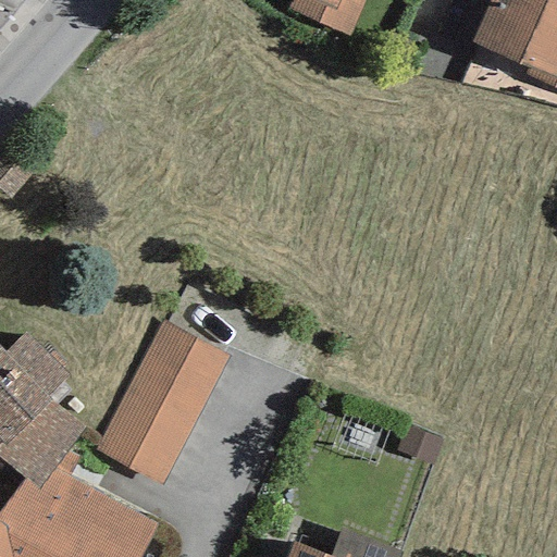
[(289,0),(286,10),(348,37),(364,0),(289,0)]
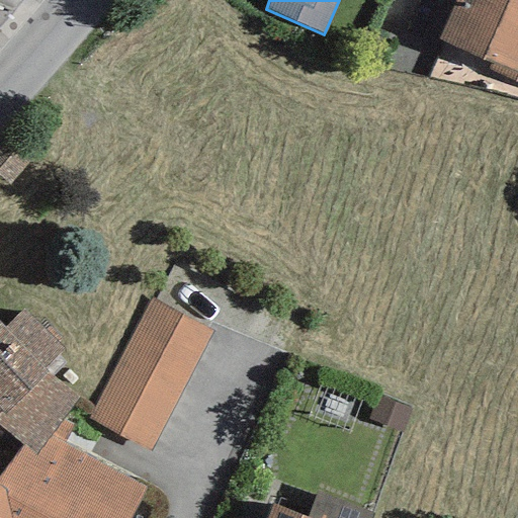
[(517,0),(455,0),(437,39),(490,64),(487,71),(517,84),(517,0)]
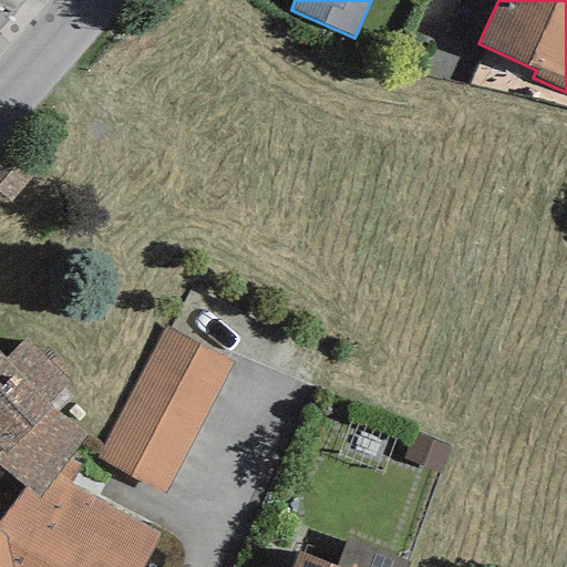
[(164,329),(95,457),(164,494),(233,364),(164,329)]
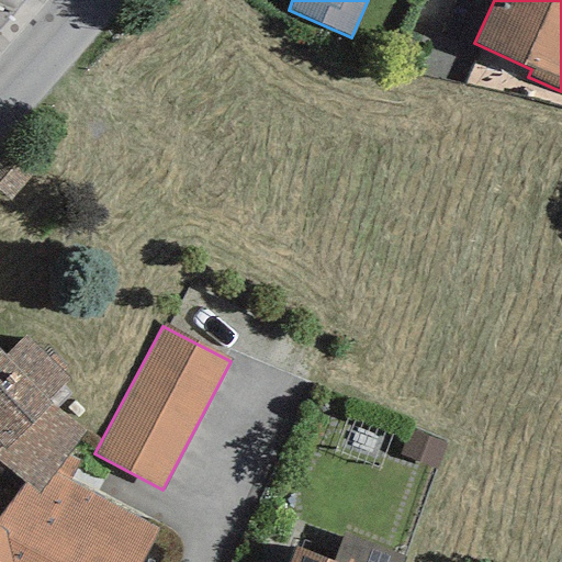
[(0,464),(22,484),(37,496),(57,471),(85,429),(53,406),(46,398),(68,378),(24,336),(4,357),(0,352),(0,464)]
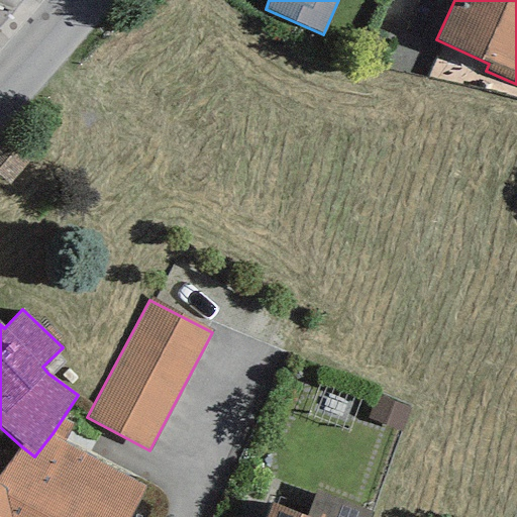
[(127,516),(143,486),(53,433),(34,456),(20,445),(0,472),(0,516),(127,516)]
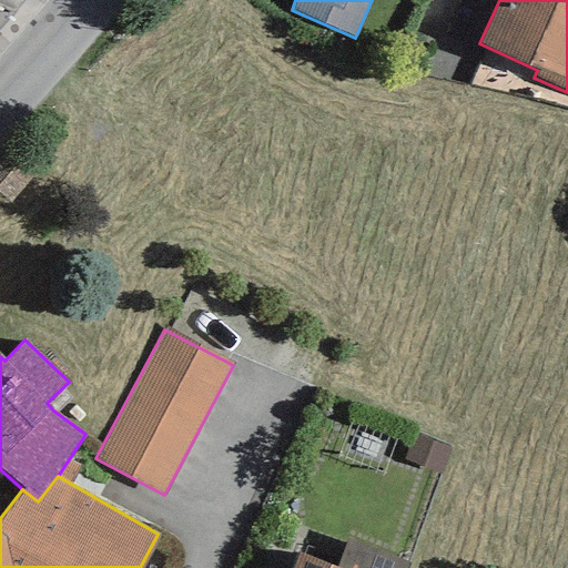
[(346,539),(335,567),(337,567),(407,567),(409,564),(346,539)]
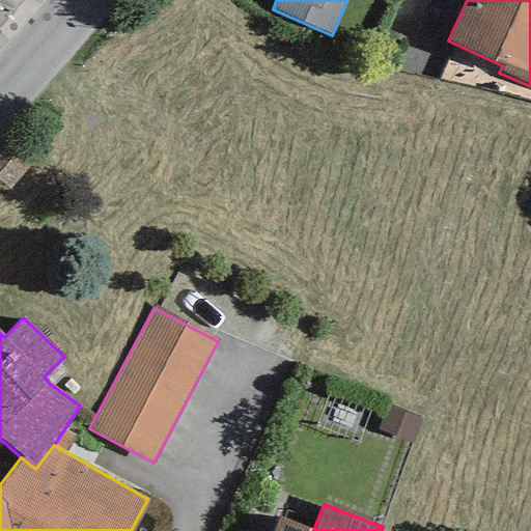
[(280,516),(274,530),(315,530),(313,530),(280,516)]
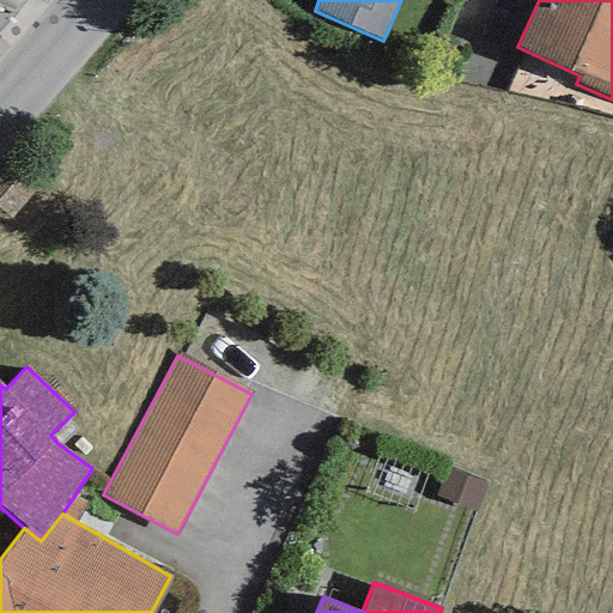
All buildings are outlined.
